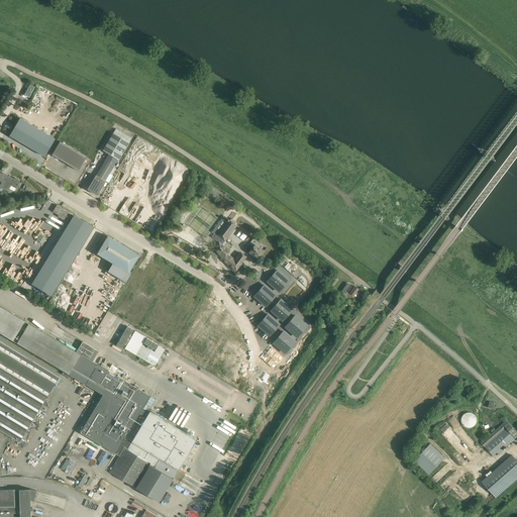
[(29,97),(34,87),(30,85),(24,95),(29,97)]
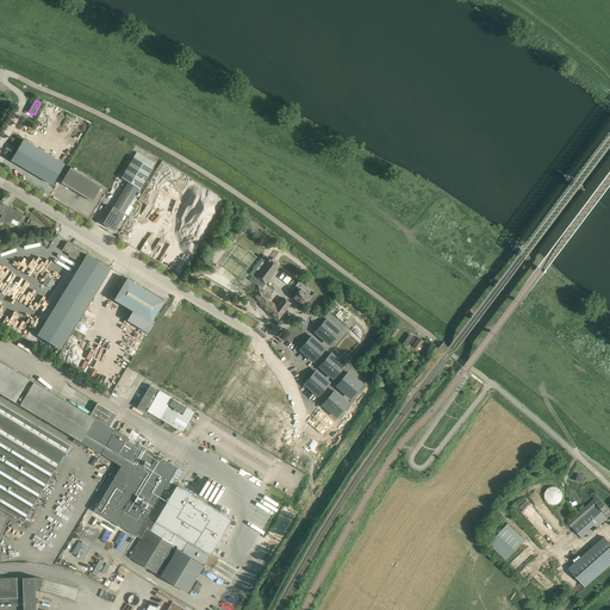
[(51,104),(45,117),(60,124),(66,112),(51,104)]
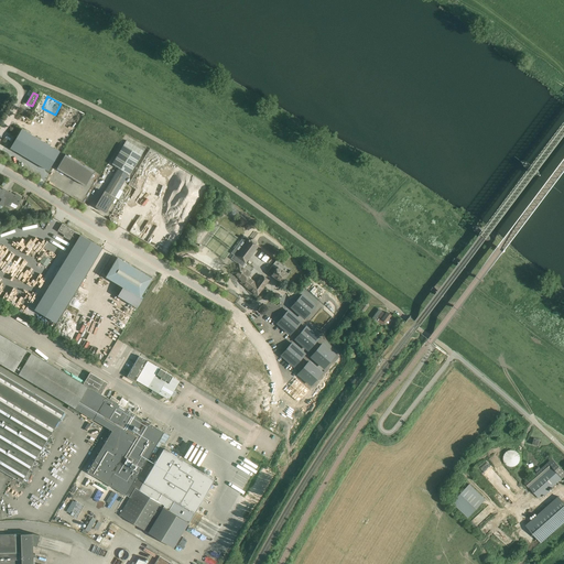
[(67,118),(79,122),(83,115),(71,109),(67,118)]
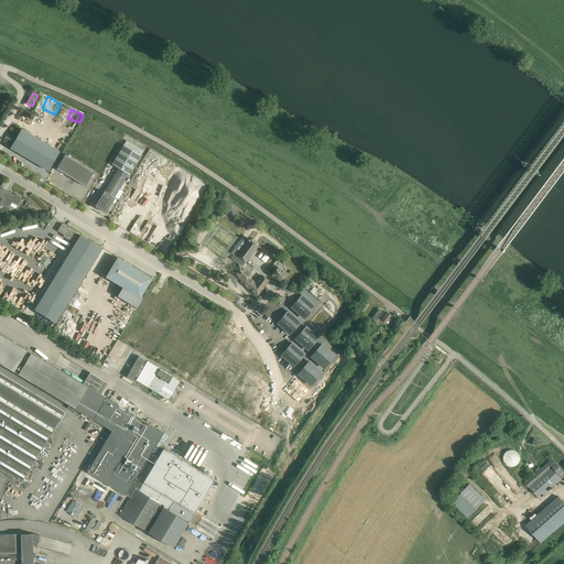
[(60,151),(22,129),(10,148),(49,171),(60,151)]
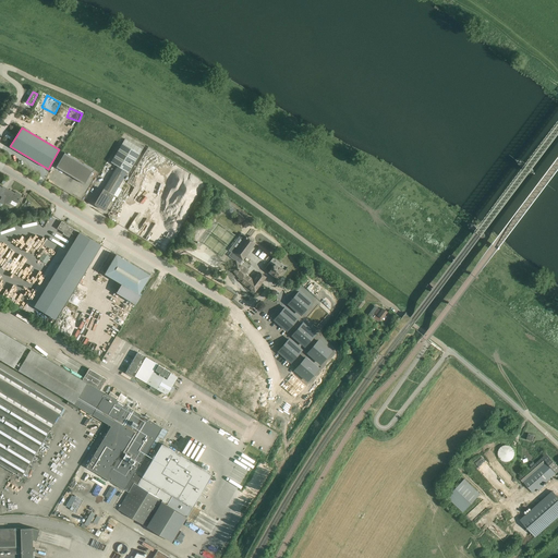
[(56,135),(53,140),(57,141),(56,143),(62,147),(64,143),(64,144),(67,141),(56,135)]
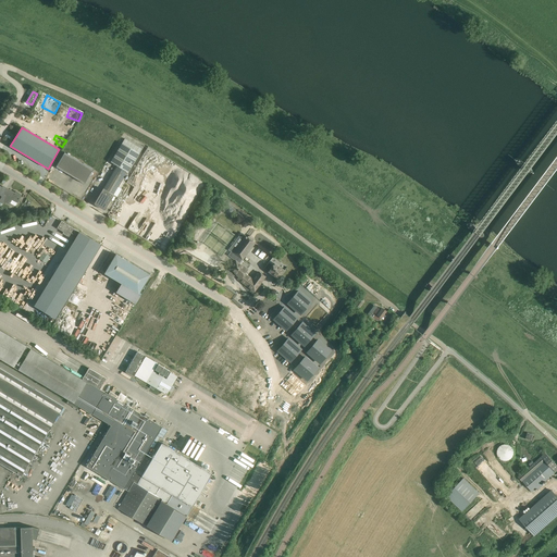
[(7,143),(1,152),(4,155),(11,145),(7,143)]
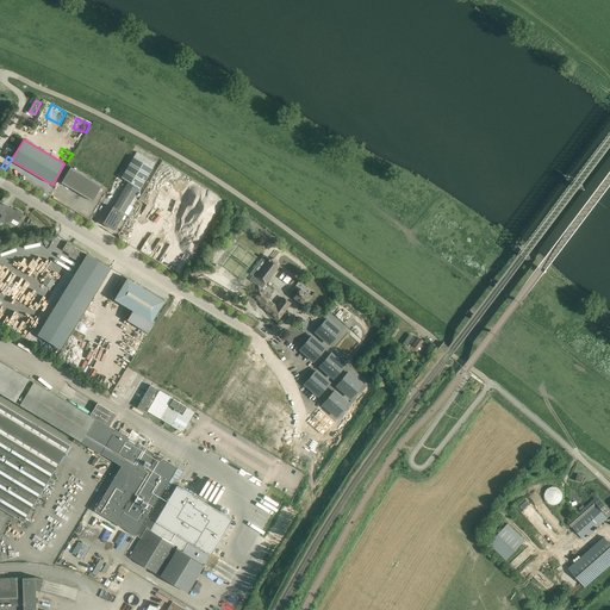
[(107,218),(104,223),(114,229),(118,224),(124,213),(129,205),(134,197),(138,190),(139,188),(141,190),(153,168),(134,157),(122,178),(129,182),(107,218)]
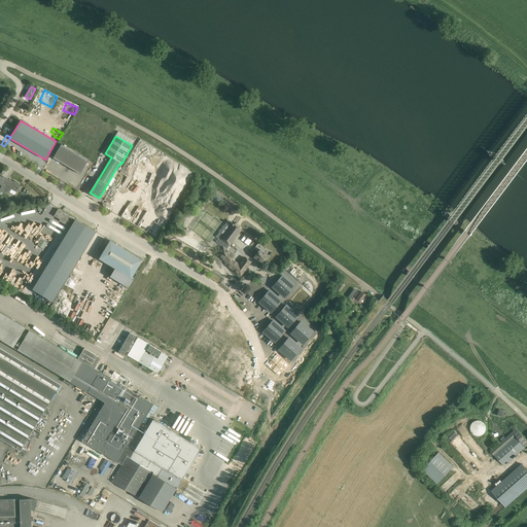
[(53,157),(79,174),(88,161),(61,144),(53,157)]
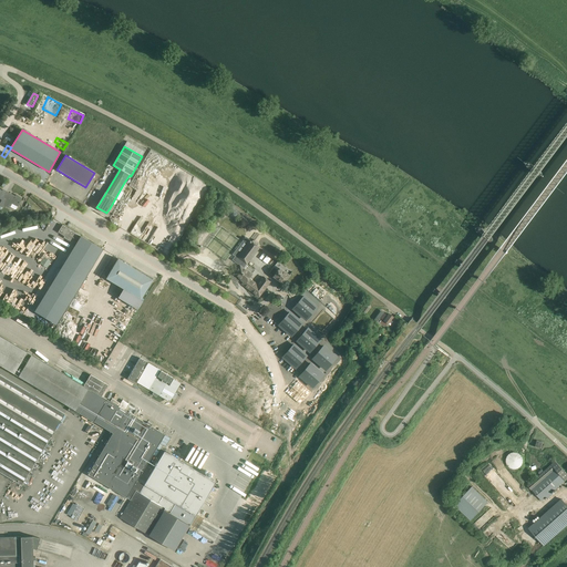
[(542,172),(528,162),(527,162),(526,162),(525,162),(524,162),(524,163),(524,164),(525,165),(525,166),(538,176),(539,176),(540,176),(542,176),(543,176),(544,176),(543,175),(543,174),(542,173),(542,172)]
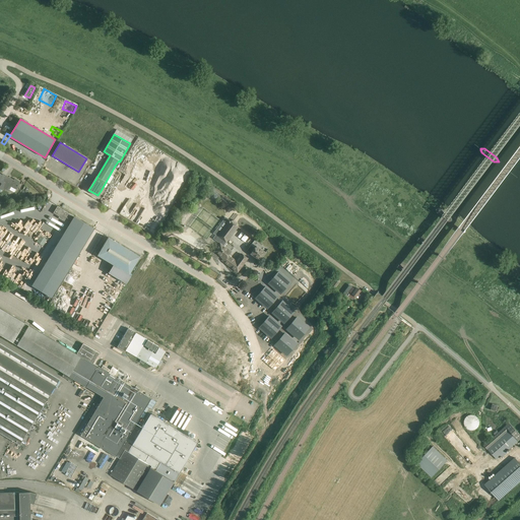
[(15,179),(14,180),(6,176),(2,183),(0,186),(0,192),(1,193),(3,188),(8,191),(9,190),(14,193),(19,183),(19,182),(15,179)]
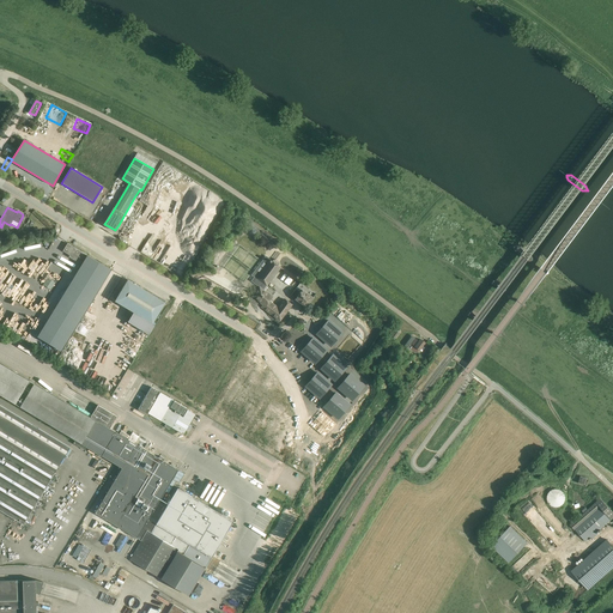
[(67,243),(62,252),(70,255),(72,258),(72,259),(82,265),(87,255),(80,252),(67,243)]
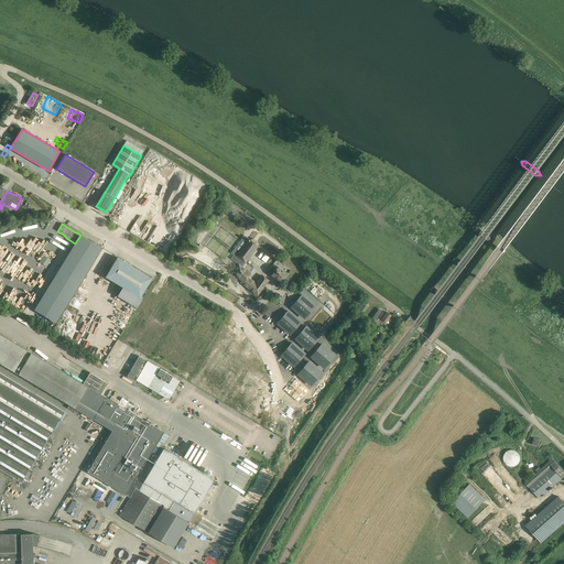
[(489,236),(476,226),(475,226),(474,226),(473,226),(472,226),(472,227),(473,228),(473,229),(474,230),(487,240),(488,240),(490,240),(491,240),(491,239),(491,238),(490,238),(490,237),(489,236)]
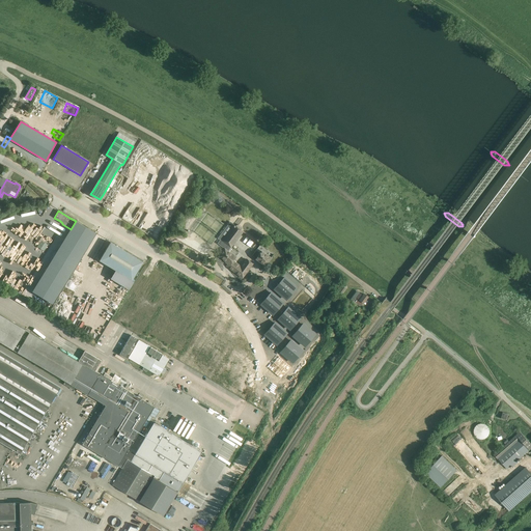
[(71,229),(52,259),(73,272),(96,233),(76,221),(71,229)]
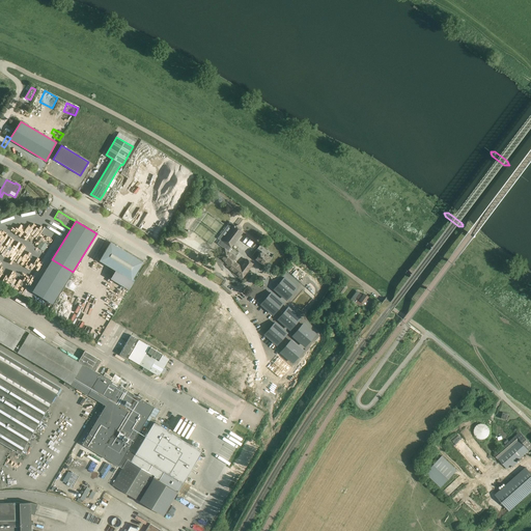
[(243,231),(241,230),(242,229),(242,228),(241,226),(240,225),(238,225),(236,225),(235,226),(234,225),(222,241),(227,245),(222,252),(219,256),(228,263),(226,266),(228,267),(232,260),(239,253),(231,247),(243,231)]
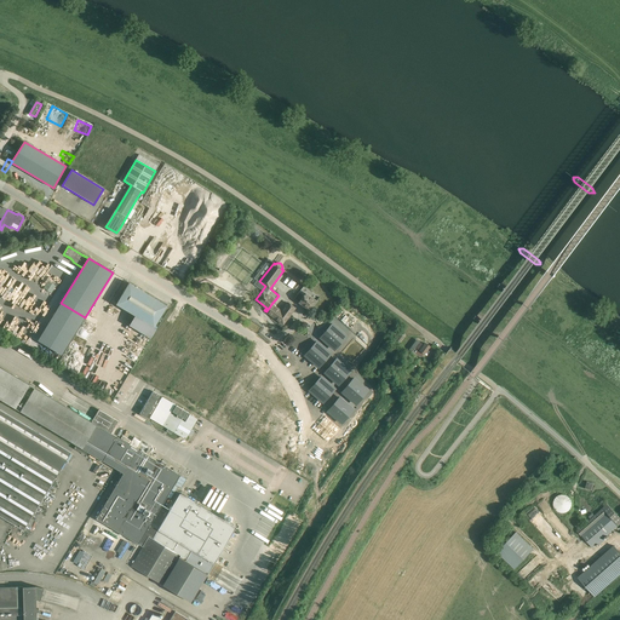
[(24,269),(23,271),(38,280),(39,277),(24,269)]
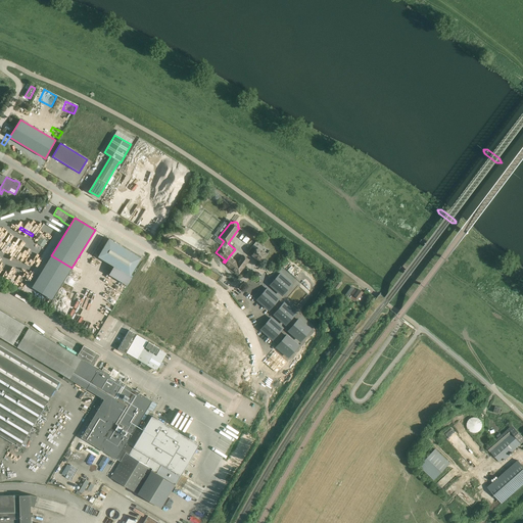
[(141,257),(109,238),(98,256),(114,266),(109,275),(127,285),(132,277),(130,276),(141,257)]
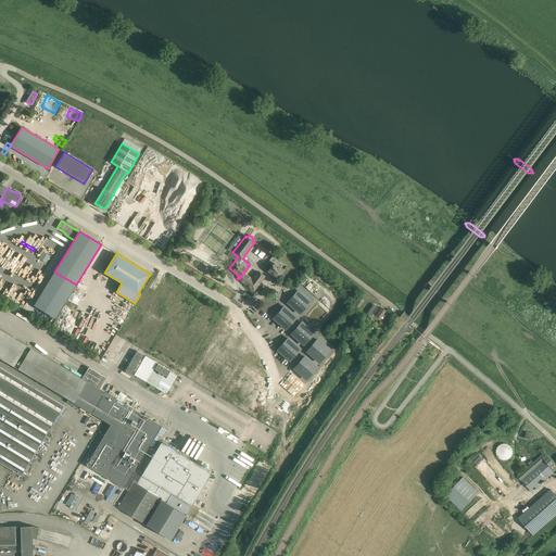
[(458,262),(458,261),(450,254),(449,254),(447,254),(446,254),(445,255),(446,256),(446,257),(447,257),(455,264),(456,264),(457,264),(458,264),(459,264),(459,263),(458,262)]
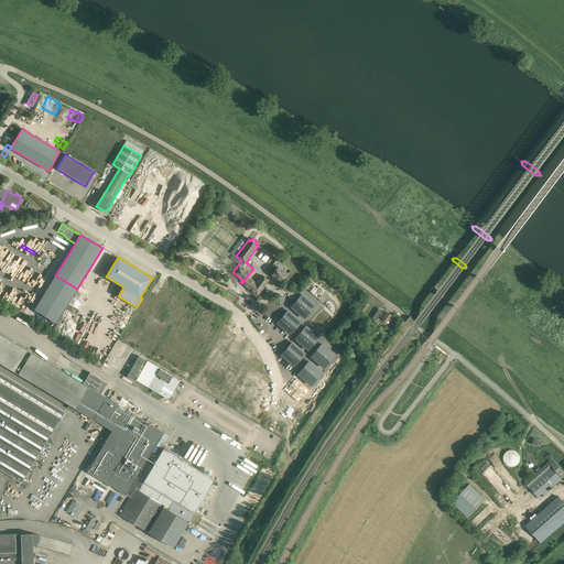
[(291,270),(278,260),(277,260),(268,271),(282,282),(291,270)]
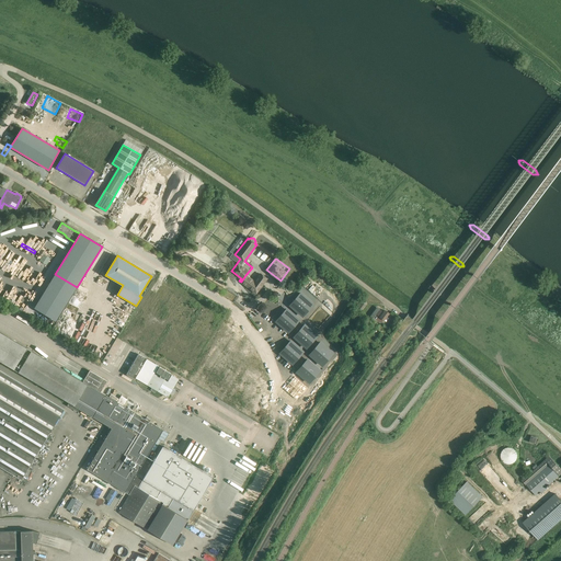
[(267,278),(263,275),(261,274),(254,282),(245,275),(241,282),(256,294),(267,278)]
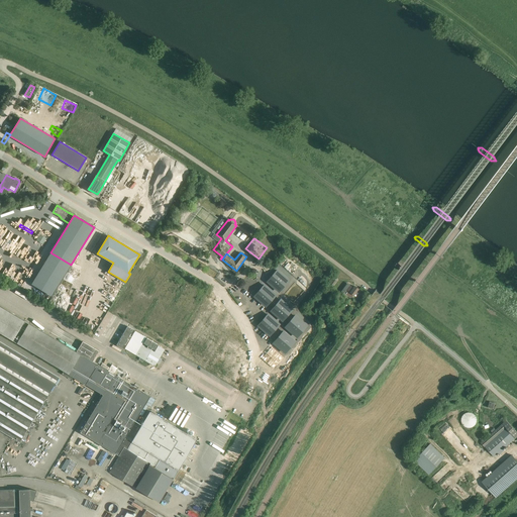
[(406,270),(406,269),(398,263),(397,263),(396,263),(395,263),(395,264),(395,265),(395,266),(396,266),(403,272),(404,272),(404,273),(405,273),(406,273),(407,272),(407,271),(407,270),(406,270)]
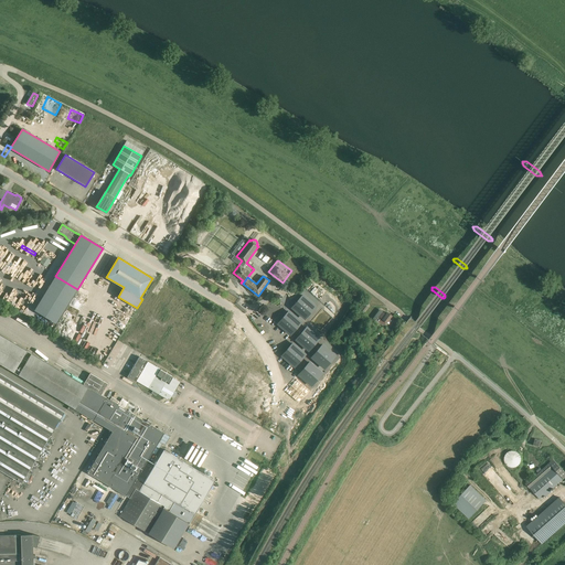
[(302,296),(298,301),(304,307),(309,301),(302,296)]
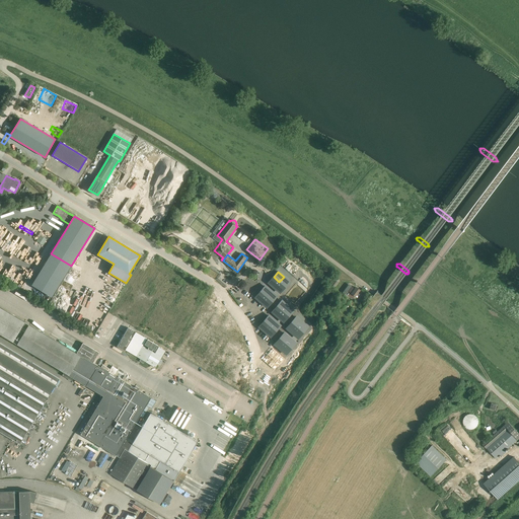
[(274,277),(269,283),(274,288),(279,282),(274,277)]
